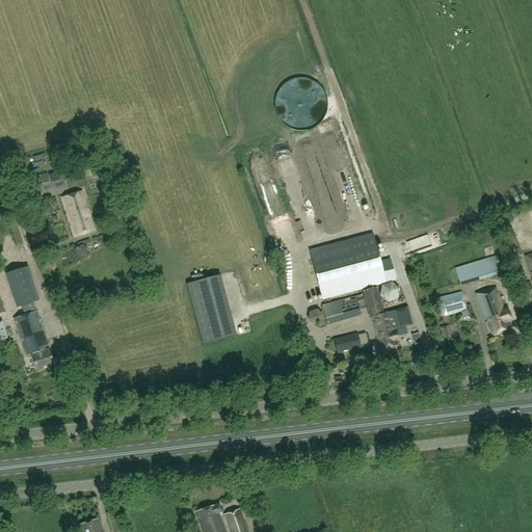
[(34,177),(37,190),(50,187),(46,174),(34,177)]
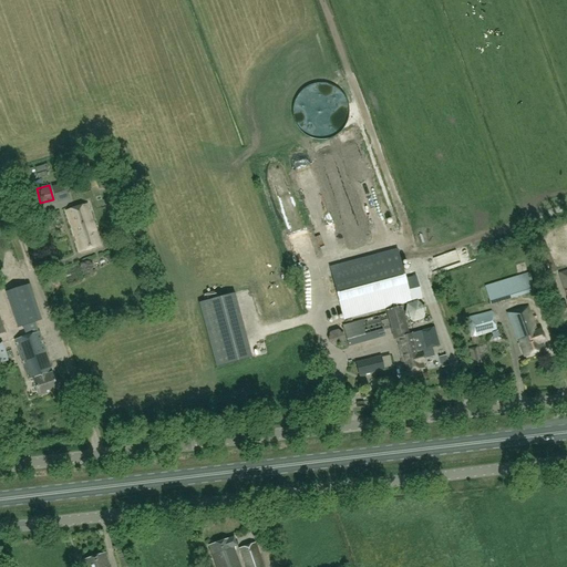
[(86,205),(66,212),(80,253),(100,246),(86,205)]
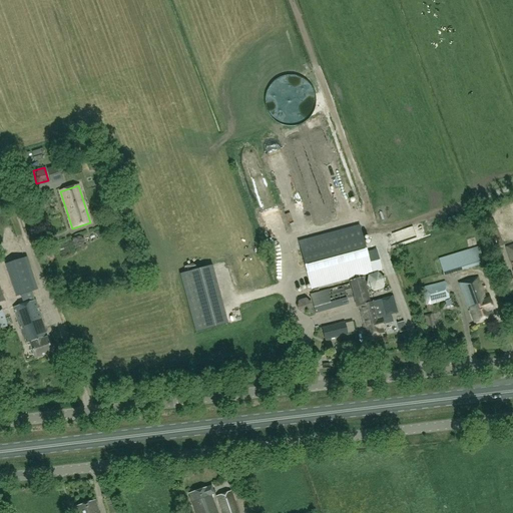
[(362,274),(372,271),(360,225),(298,241),(311,290),(349,280),(354,301),(356,300),(363,330),(365,330),(367,339),(384,335),(382,330),(385,330),(384,327),(393,324),(391,316),(398,314),(394,299),(370,305),(362,274)]
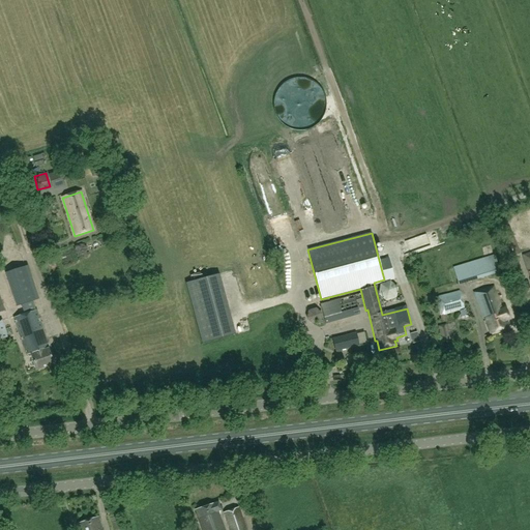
[(494,256),(452,268),(458,285),(499,272),(494,256)]
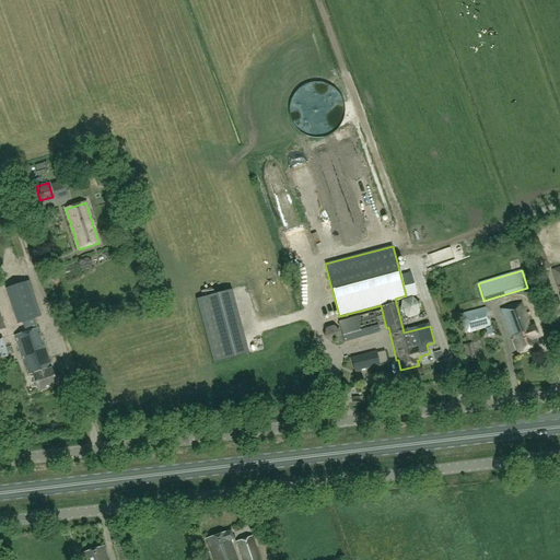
[(33,329),(30,319),(41,316),(27,282),(4,291),(18,325),(19,324),(21,334),(13,336),(22,362),(23,361),(28,376),(33,375),(38,392),(57,385),(50,369),(48,364),(50,363),(37,327),(33,329)]
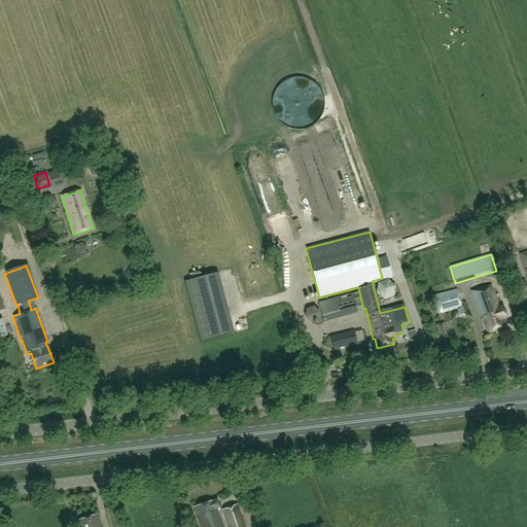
[(217,274),(185,282),(202,342),(233,334),(217,274)]
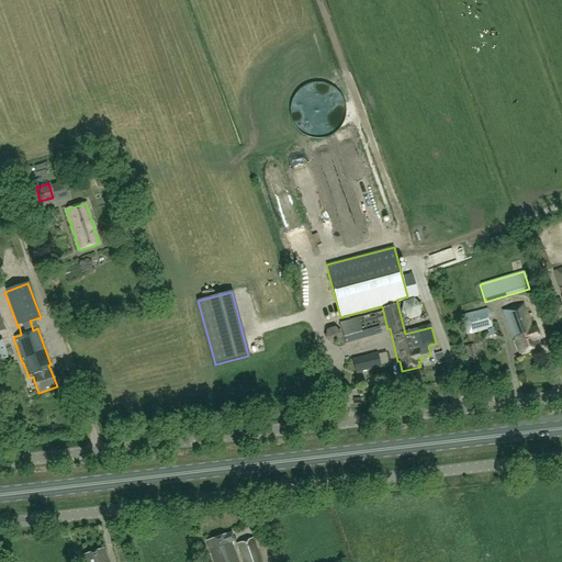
[(422,305),(414,299),(403,302),(401,313),(409,321),(419,316),(422,305)]
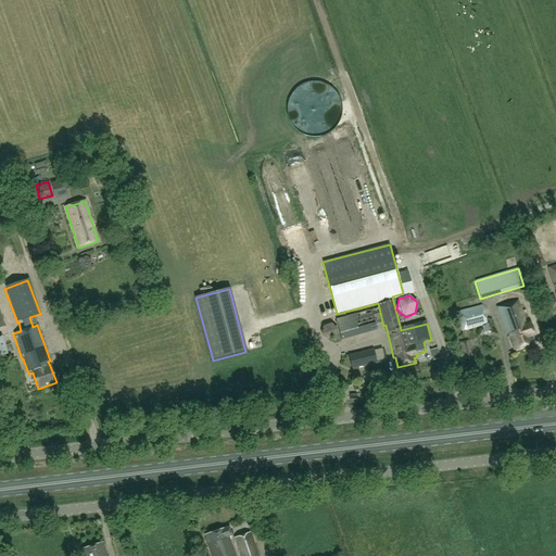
[(518,302),(497,310),(506,336),(507,336),(514,351),(533,344),(530,337),(533,336),(529,323),(526,325),(518,302)]
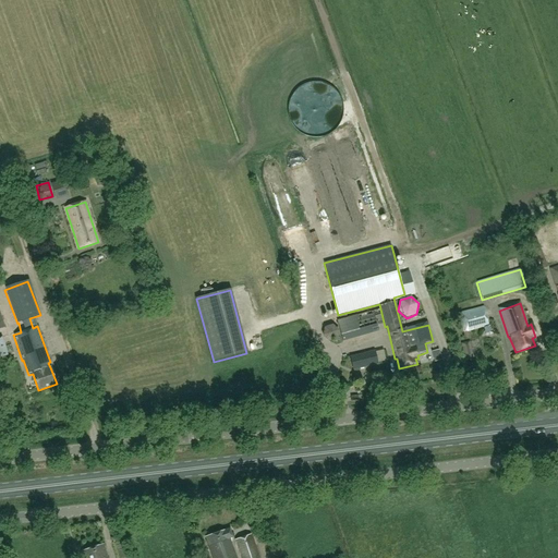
[(483,306),(458,314),(463,332),(488,325),(483,306)]
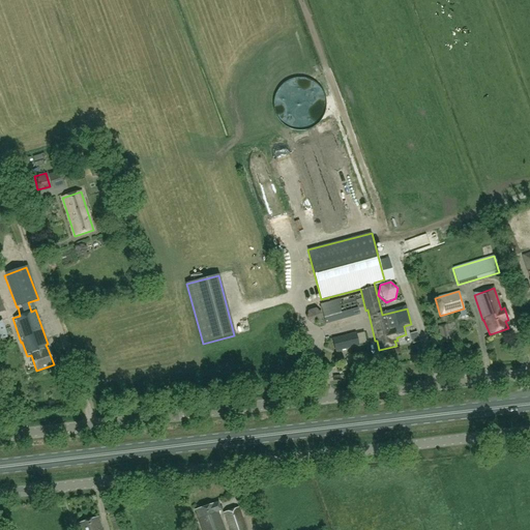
[(360,294),(320,305),(325,324),(359,315),(358,308),(364,307),(360,294)]
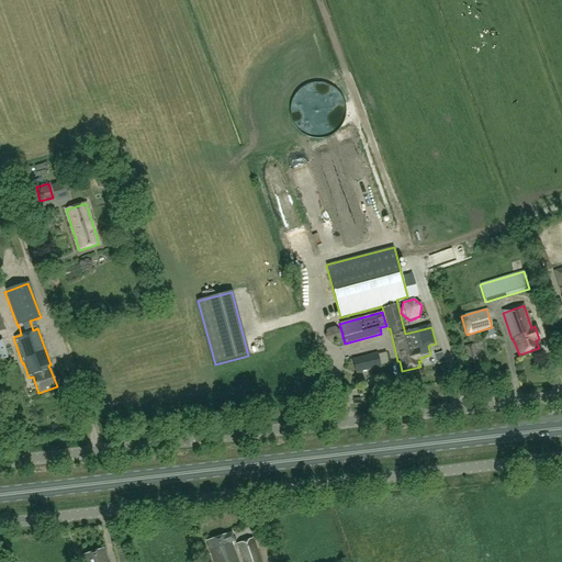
[(327,330),(326,338),(330,344),(339,341),(340,334),(335,328),(327,330)]
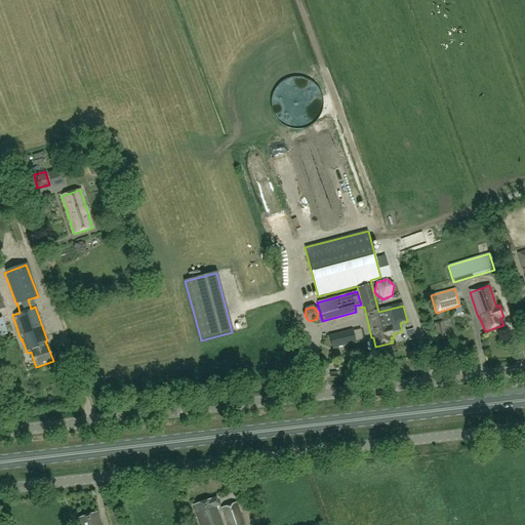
[(460,320),(456,323),(461,332),(466,329),(460,320)]
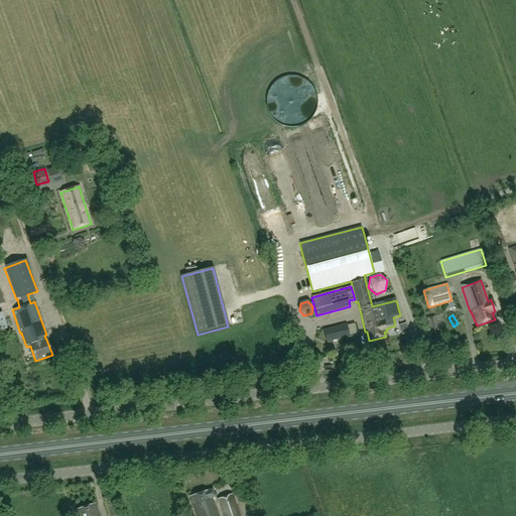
[(434,316),(425,318),(430,334),(438,331),(434,316)]
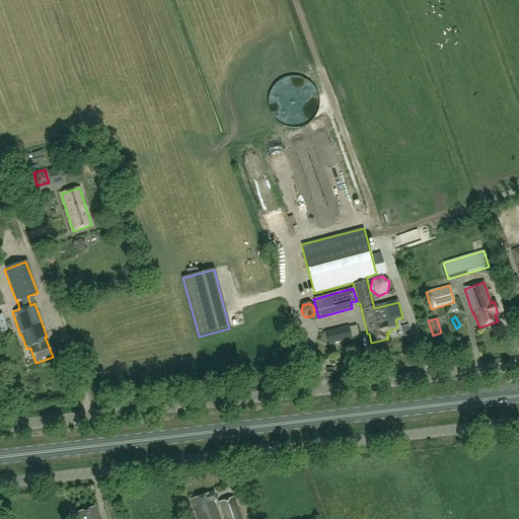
[(349,326),(330,330),(334,344),(352,340),(349,326)]
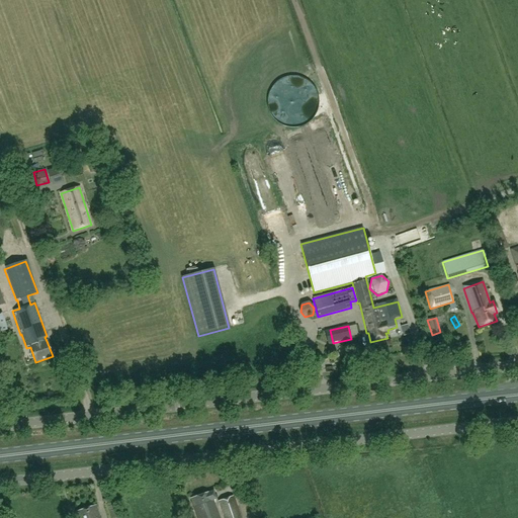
[(214,492),(191,499),(197,517),(219,517),(213,500),(217,499),(214,492)]
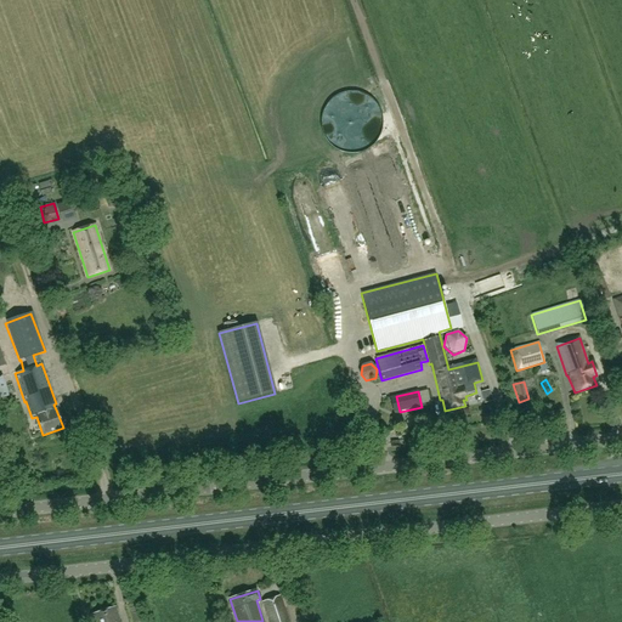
[(288,621),(281,595),(263,601),(269,621),(288,621)]
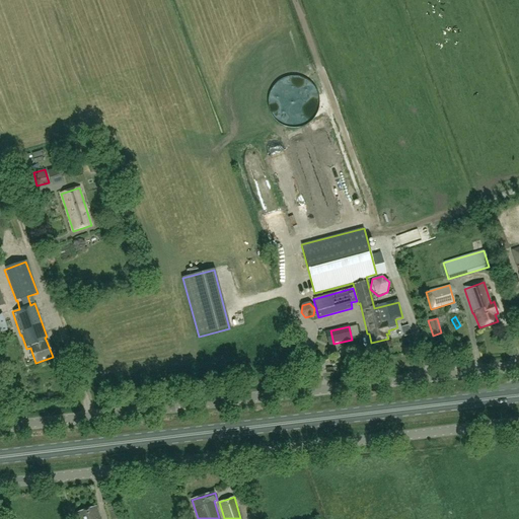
[(99,518),(96,506),(76,512),(78,518),(99,518)]
